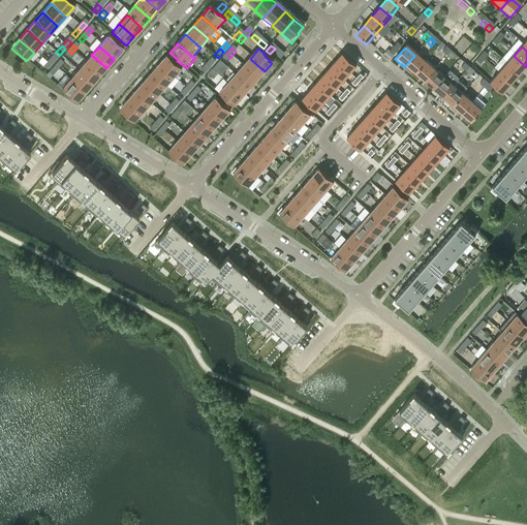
[(444,50),(440,54),(445,58),(450,54),(444,50)]
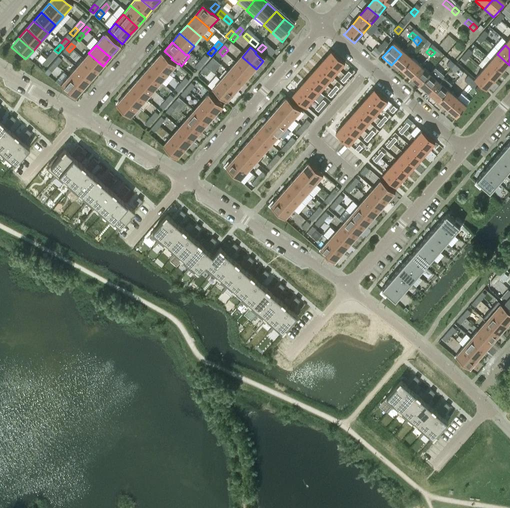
[(61,55),(64,58),(69,52),(66,49),(61,55)]
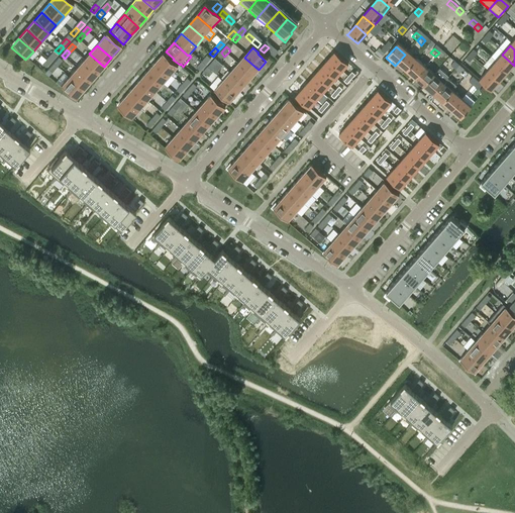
[(224,57),(221,53),(215,59),(219,63),(224,57)]
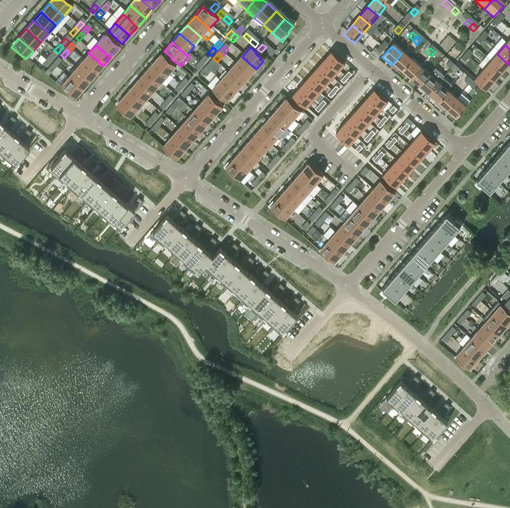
[(378,56),(374,53),(373,52),(370,56),(375,60),(378,56)]
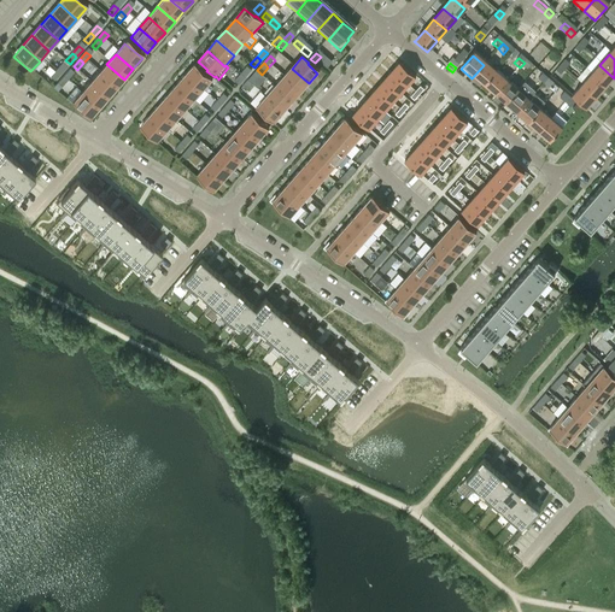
[(529,68),(525,63),(520,68),(525,72),(529,68)]
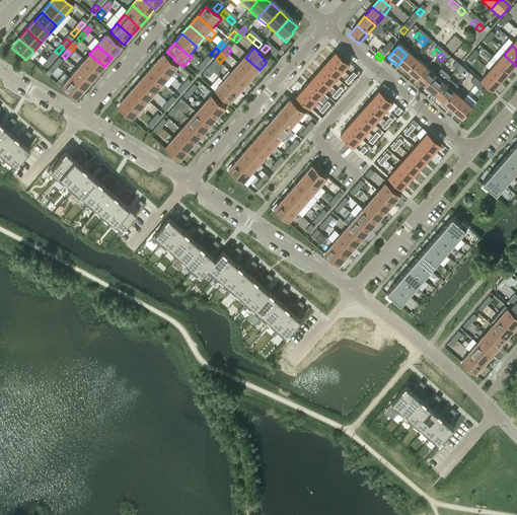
[(473,53),(469,58),(473,61),(477,57),(473,54),(473,53)]
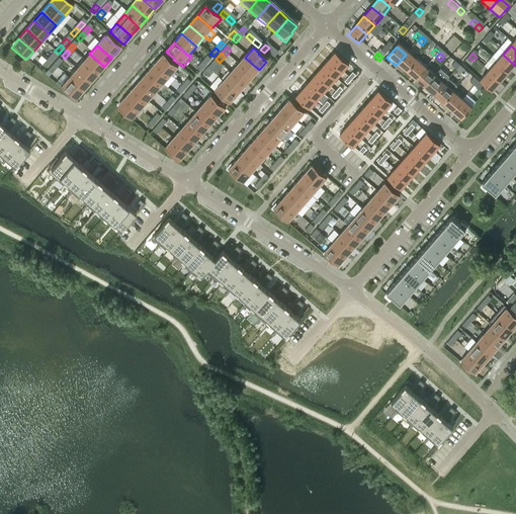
[(104,67),(89,54),(82,63),(96,76),(104,67)]
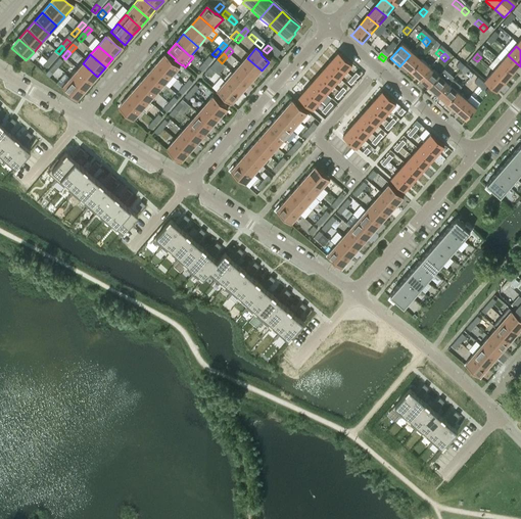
[(336,55),(330,63),(343,76),(350,67),(336,55)]
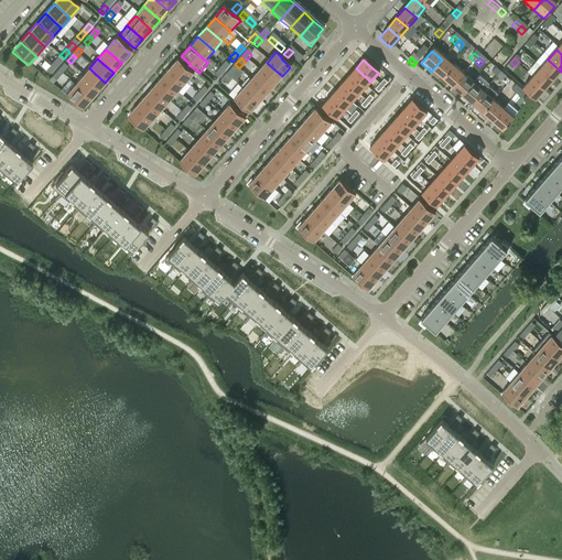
[(431,72),(441,81),(452,68),(442,60),(431,72)]
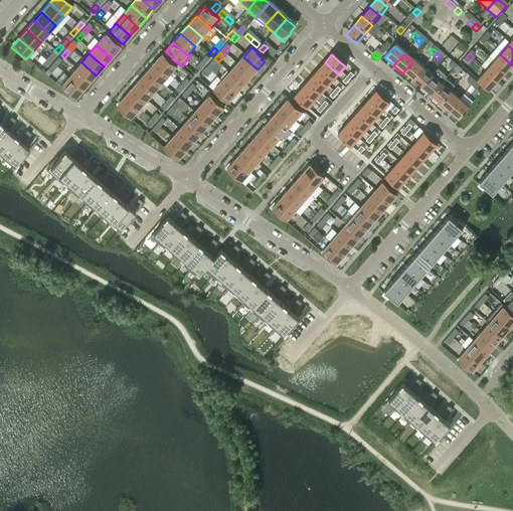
[(500,54),(492,63),(504,74),(512,65),(500,54)]
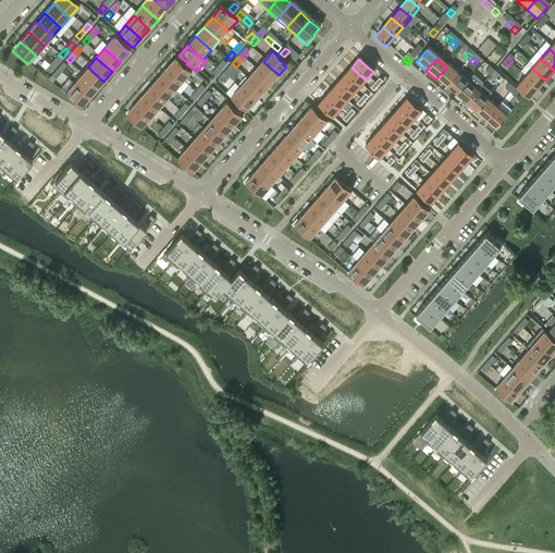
[(49,66),(52,70),(59,63),(54,60),(49,66)]
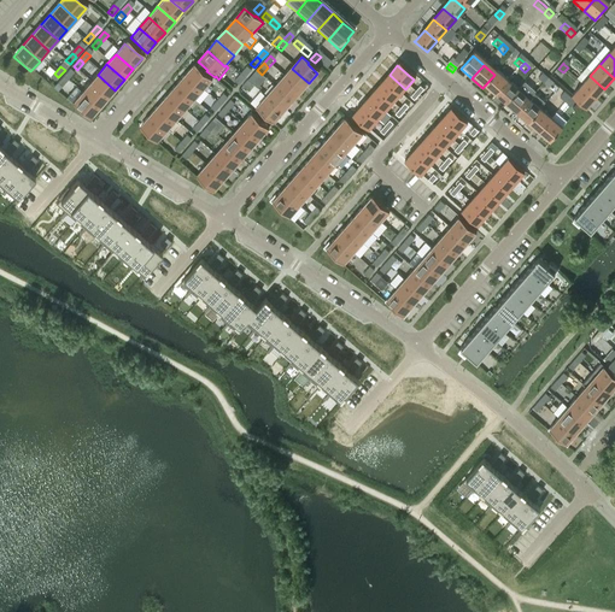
[(185,77),(201,93),(211,82),(193,66),(185,77)]
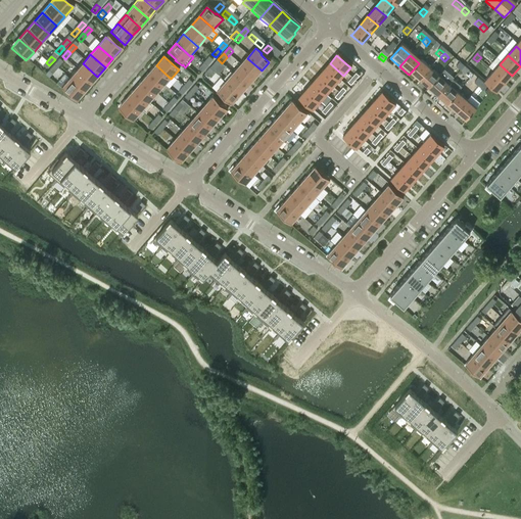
[(247,58),(239,67),(253,80),(262,71),(247,58)]
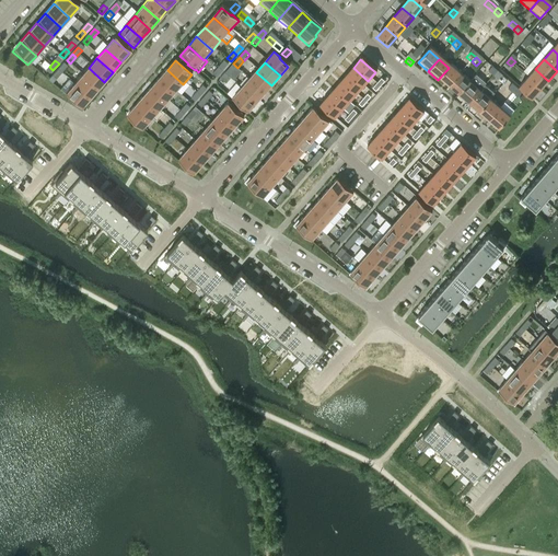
[(507,71),(511,66),(507,62),(502,67),(507,71)]
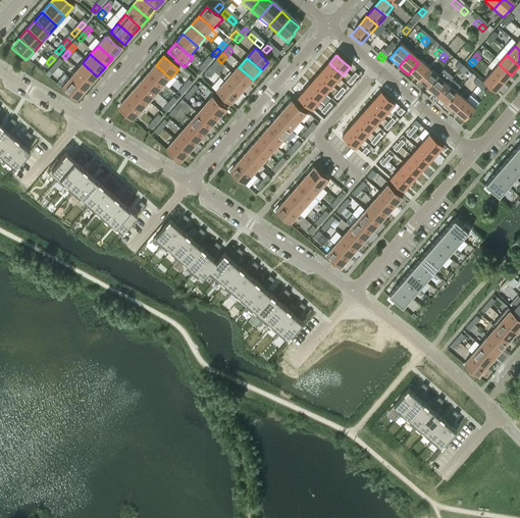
[(207,59),(202,65),(205,68),(211,62),(207,59)]
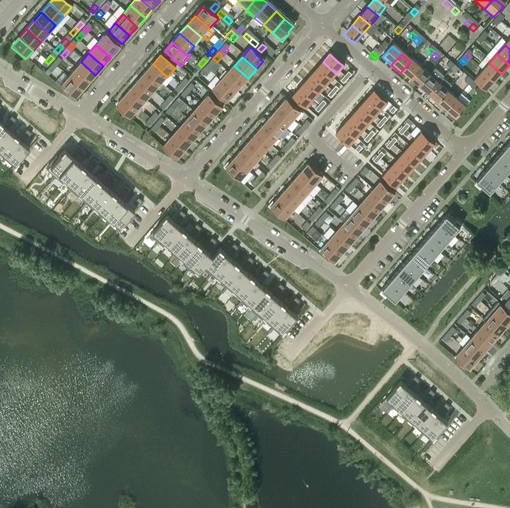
[(56,60),(51,66),(54,69),(60,63),(56,60)]
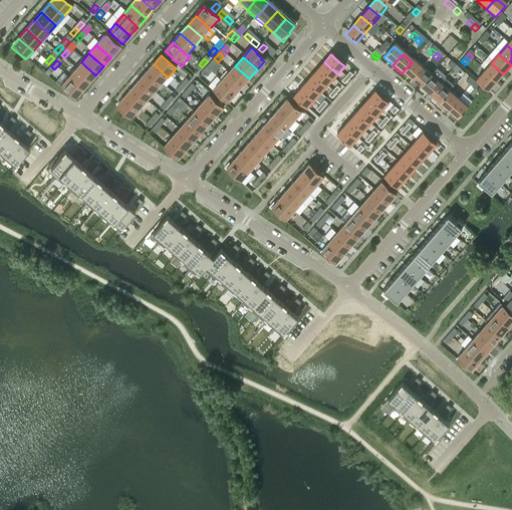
[(39,67),(43,70),(48,64),(45,61),(39,67)]
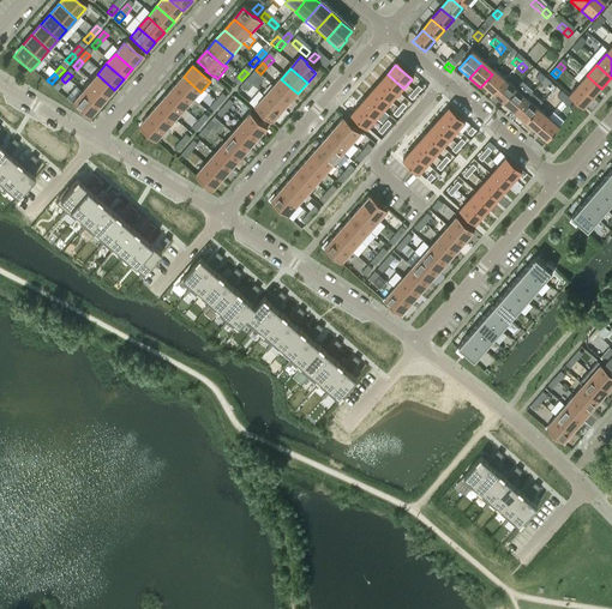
[(114,90),(97,74),(88,85),(105,100),(114,90)]
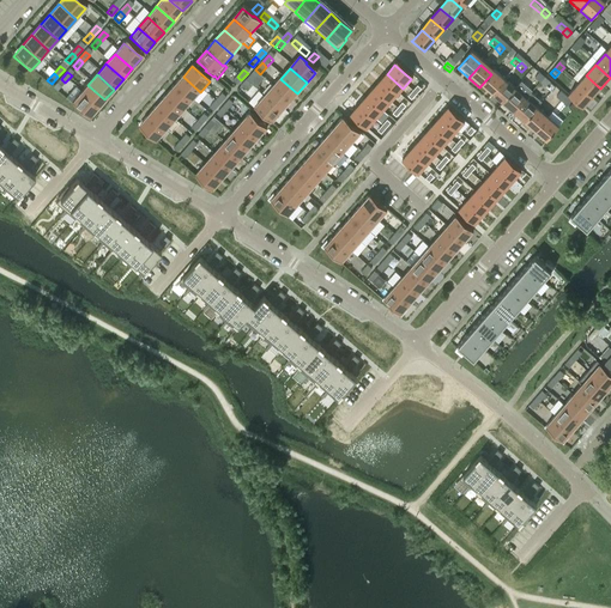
[(387,74),(379,83),(395,97),(403,89),(387,74)]
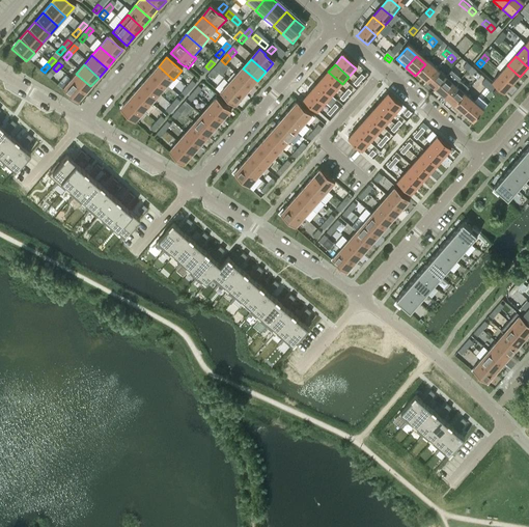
[(435,72),(425,64),(415,76),(424,84),(435,72)]
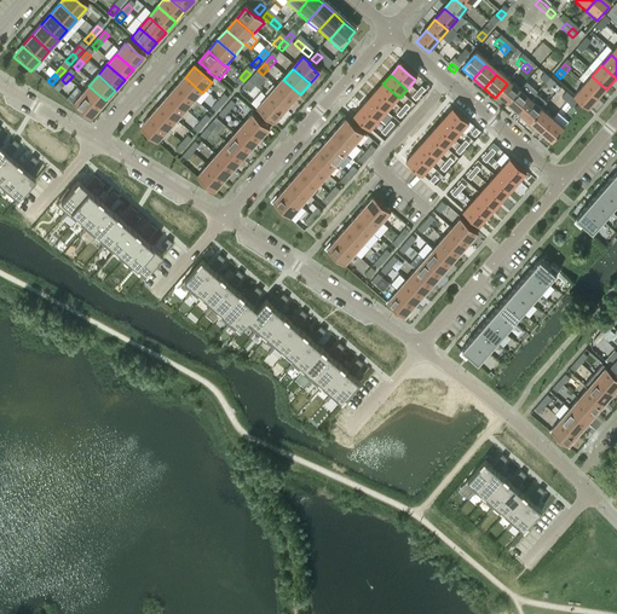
[(253,76),(247,84),(251,88),(258,81),(253,76)]
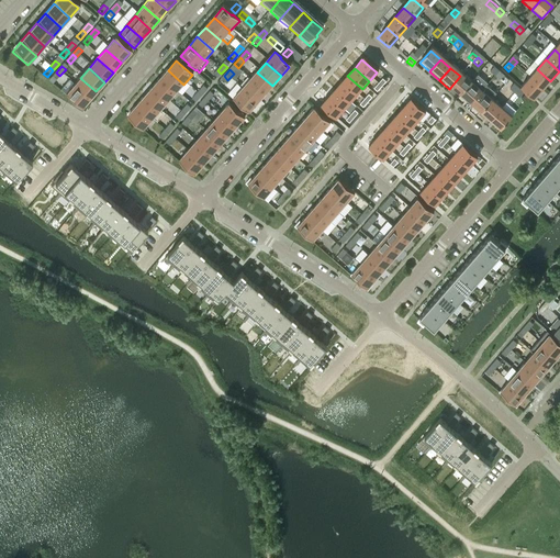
[(493,79),(497,74),(492,69),(488,75),(493,79)]
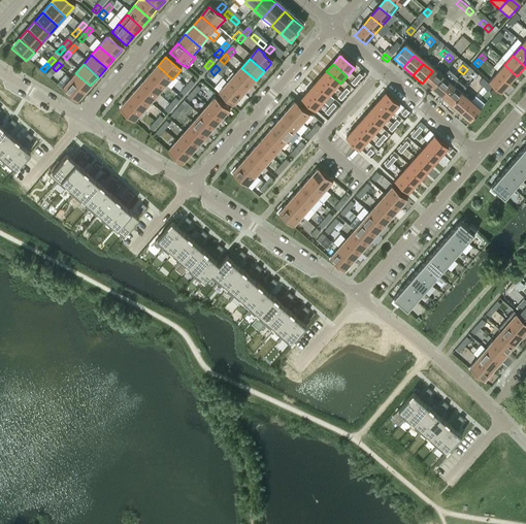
[(508,86),(517,76),(504,65),(496,74),(508,86)]
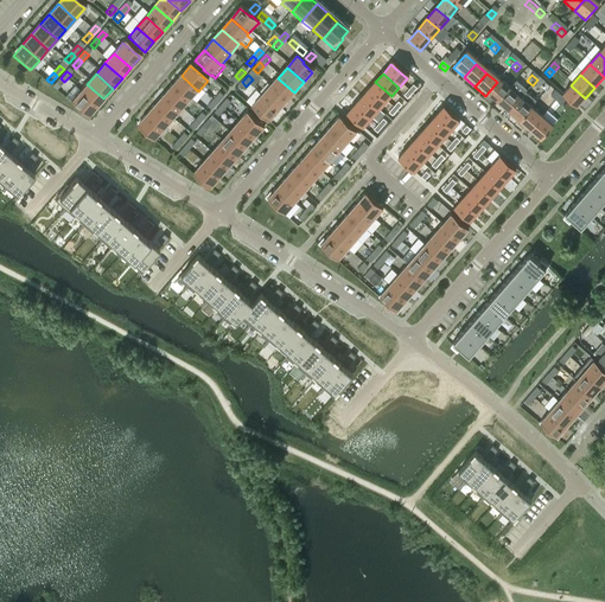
[(182,76),(172,87),(189,101),(198,91),(182,76)]
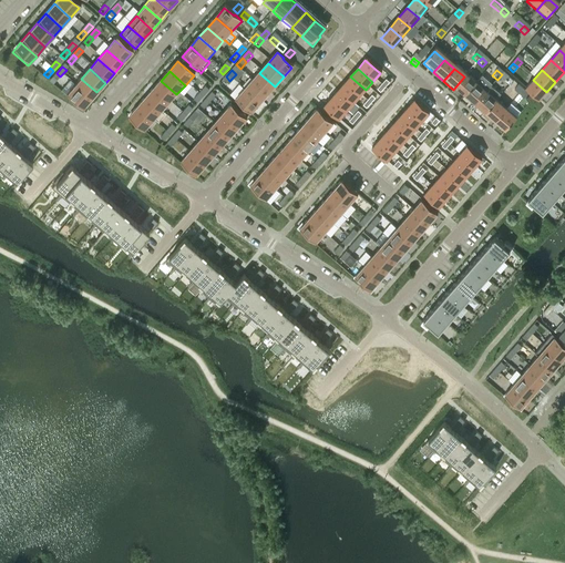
[(223,74),(219,71),(213,78),(217,82),(223,74)]
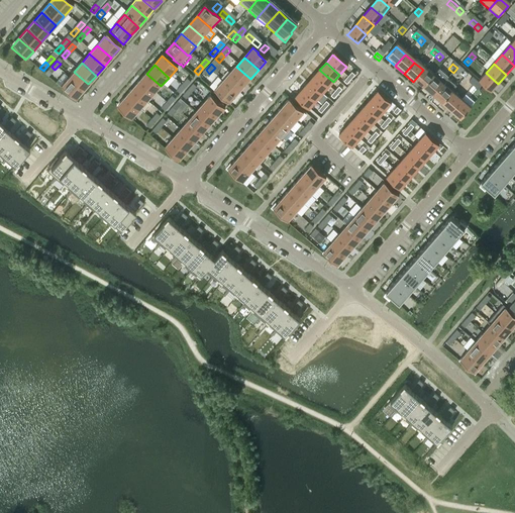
[(55,70),(52,67),(45,73),(49,76),(55,70)]
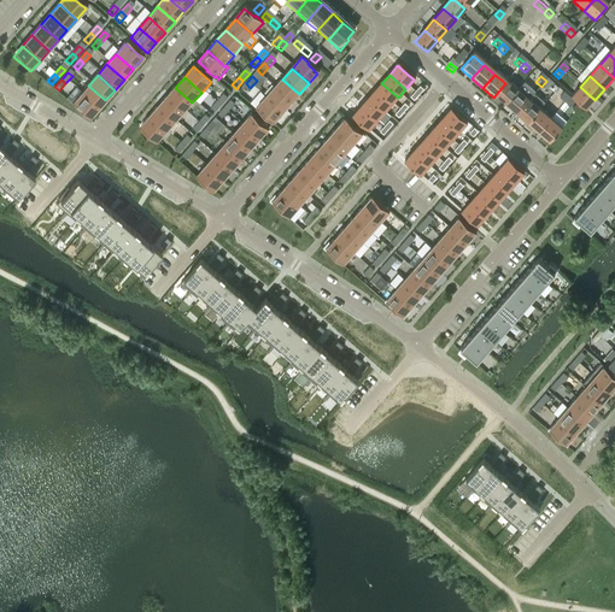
[(282,80),(273,89),(291,105),(299,94),(282,80)]
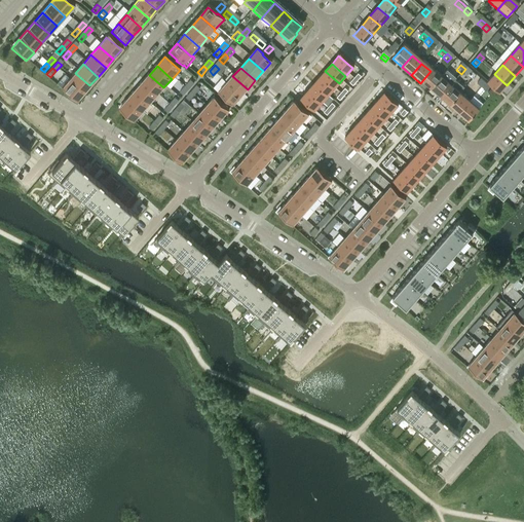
[(465,78),(470,74),(465,69),(461,74),(465,78)]
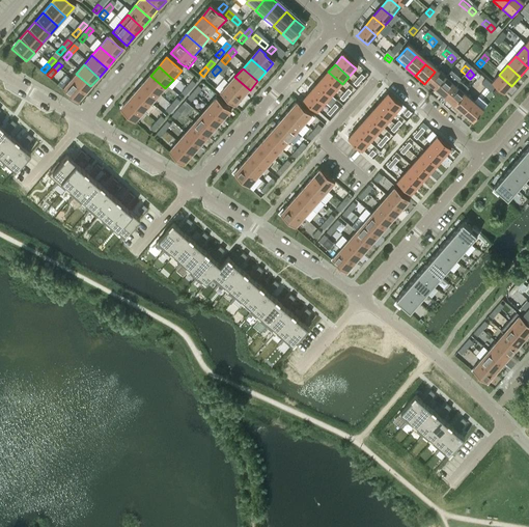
[(210,82),(215,76),(212,72),(205,79),(210,82)]
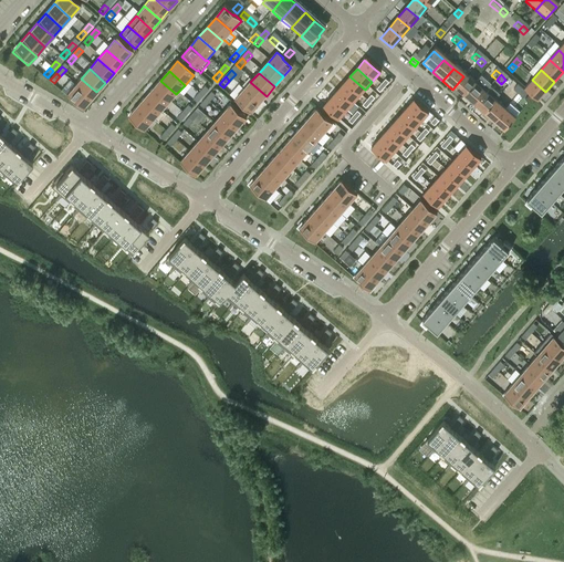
[(350,76),(343,84),(358,97),(365,90),(350,76)]
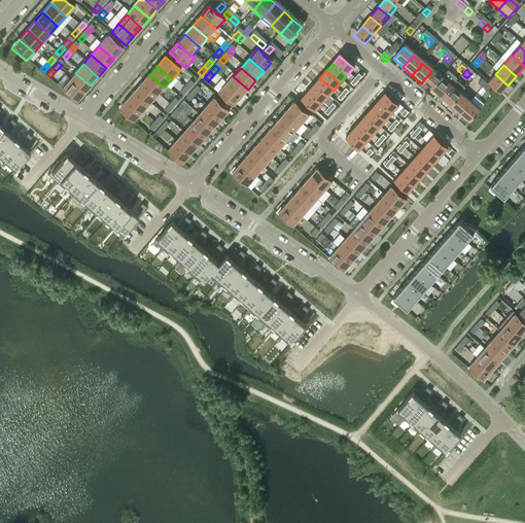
[(421,83),(430,92),(441,79),(431,71),(421,83)]
